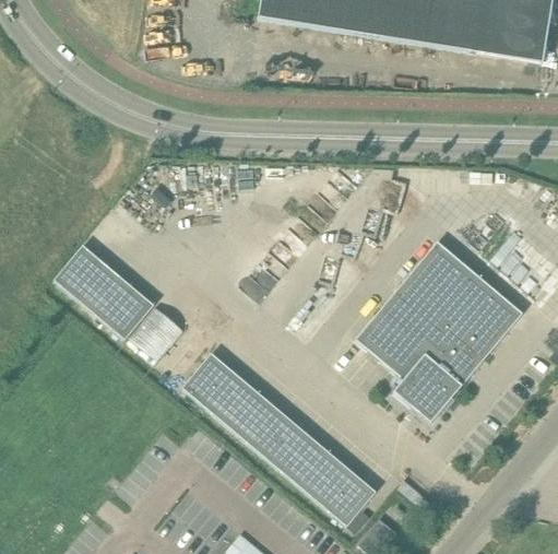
[(260,0),(259,15),(542,60),(550,0),(260,0)]
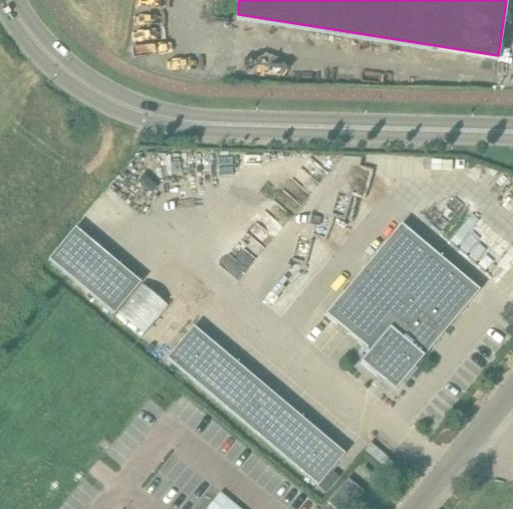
[(481,286),(466,274),(402,221),(326,310),(370,347),(361,358),(363,360),(378,372),(376,375),(381,380),(385,378),(396,388),(481,286)]
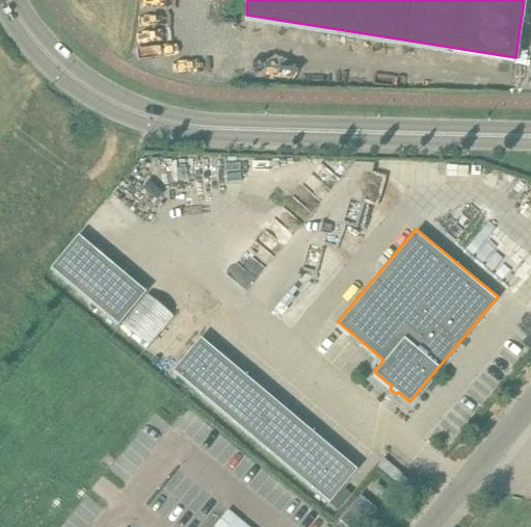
[(78,231),(52,263),(121,320),(148,288),(78,231)]
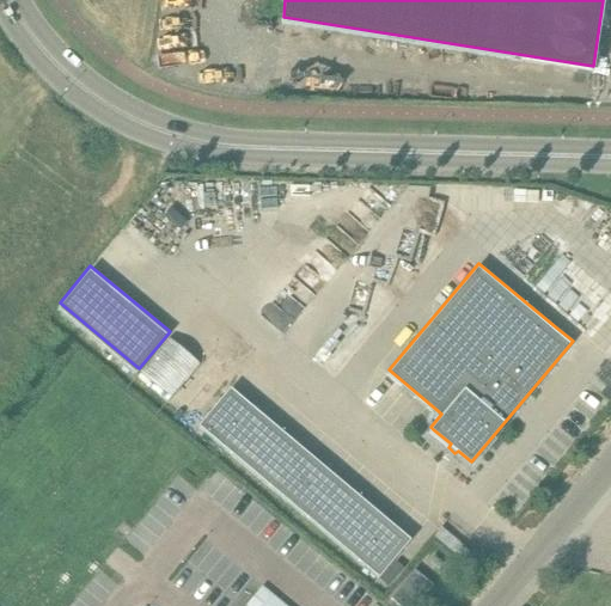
[(411,537),(393,521),(231,385),(200,422),(380,574),(411,537)]
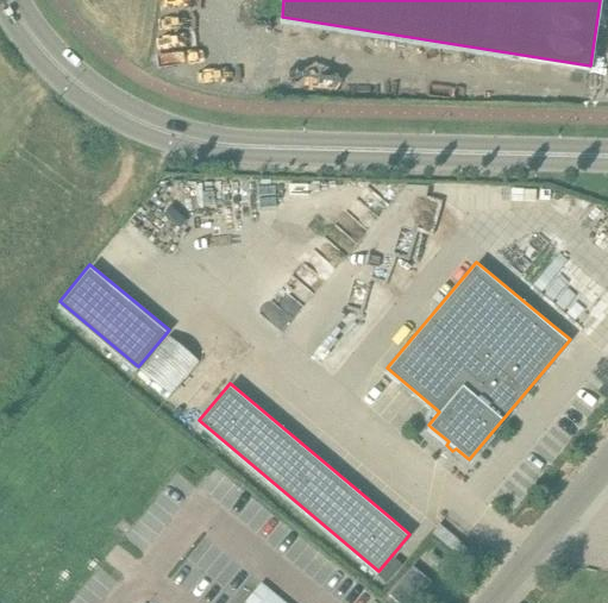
[(411,602),(431,578),(414,564),(392,591),(406,602),(411,602)]
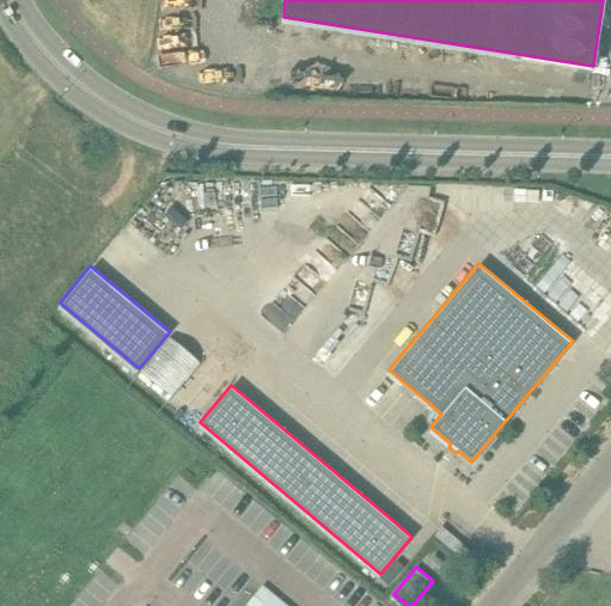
[(293,605),(273,588),(257,605),(293,605)]
